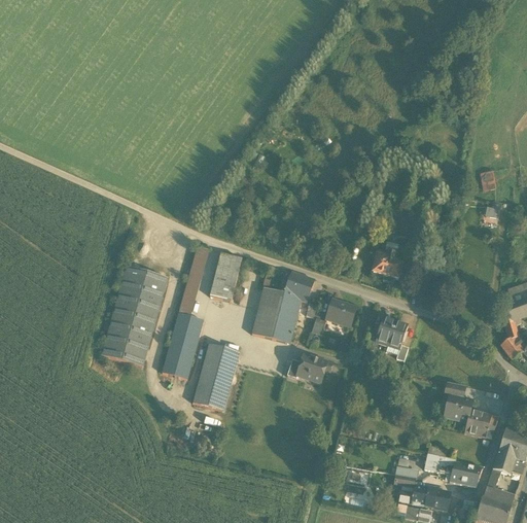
[(485,171),(489,188),(495,187),(491,170),(485,171)]
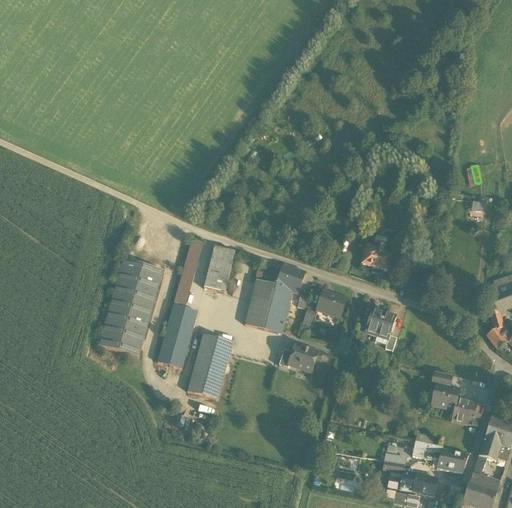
[(475,183),(471,166),(466,168),(469,184),(475,183)]
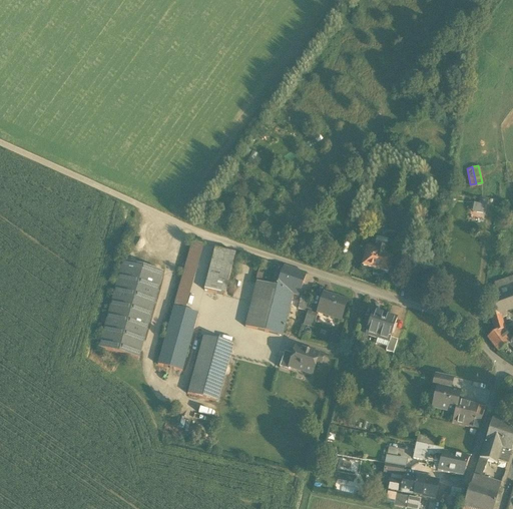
[(424,179),(417,176),(415,183),(412,183),(411,188),(422,191),(424,179)]
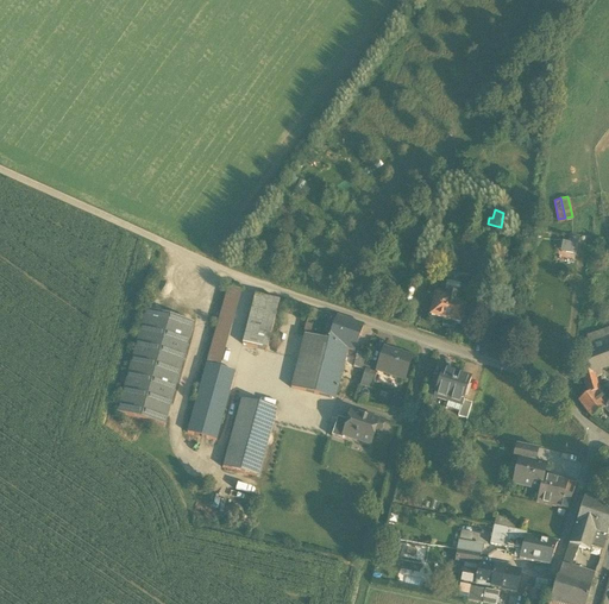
[(577,240),(563,237),(560,249),(576,251),(577,240)]
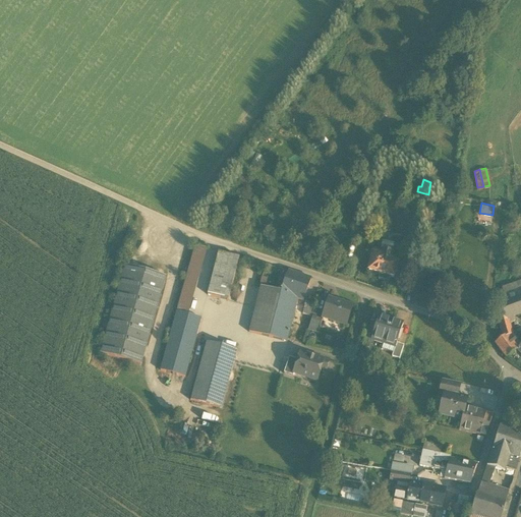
[(194,242),(176,308),(188,311),(207,245),(194,242)]
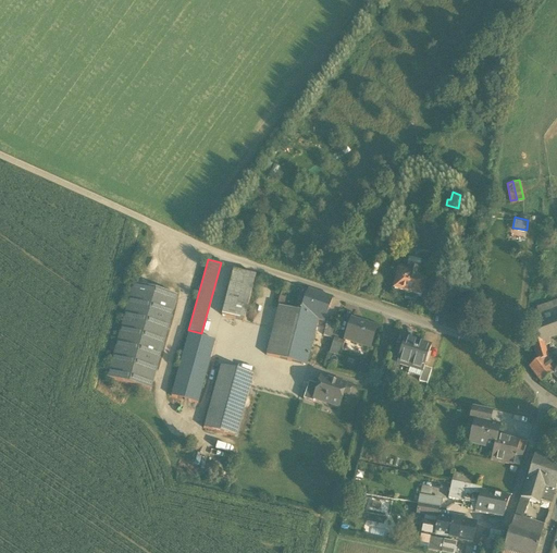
[(393,287),(421,293),(425,269),(406,265),(405,268),(397,266),(393,287)]
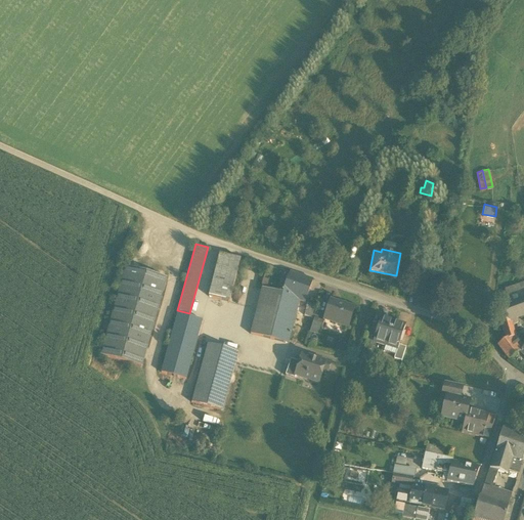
[(208,294),(229,299),(241,256),(219,250),(208,294)]
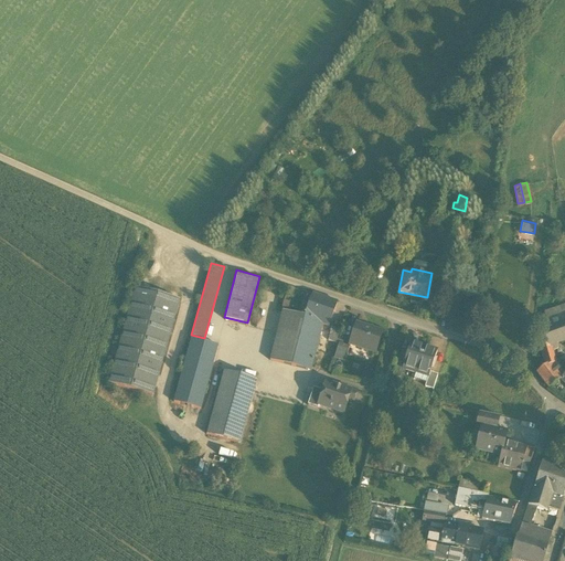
[(108,381),(152,393),(179,297),(136,285),(108,381)]
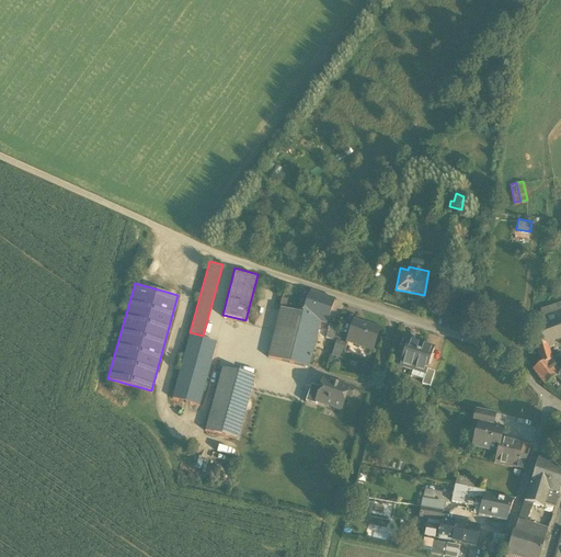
[(320,319),(327,321),(334,296),(310,288),(302,308),(301,310),(320,319)]
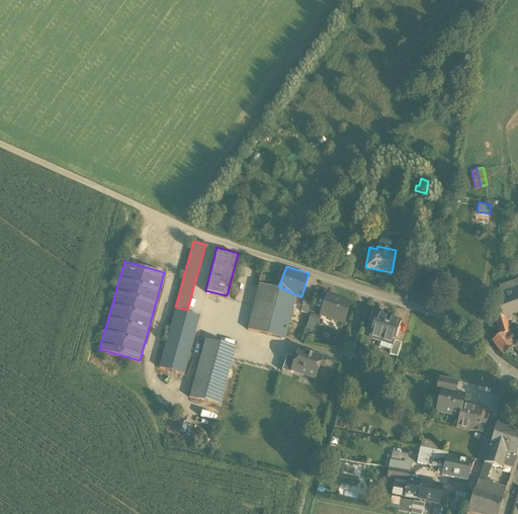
[(254,302),(247,327),(284,336),(295,294),(278,286),(274,285),(260,281),(255,302),(254,302)]
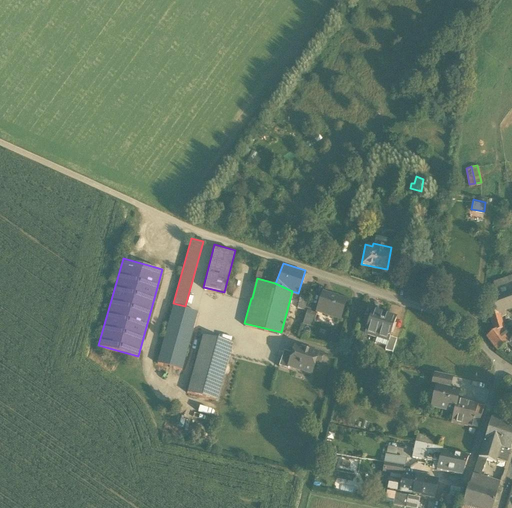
[(503,326),(499,314),(497,307),(503,306),(510,303),(511,307),(511,306),(511,285),(488,294),(493,309),(488,310),(493,328),(486,334),(497,348),(507,341),(508,340),(507,340),(498,327),(503,326)]
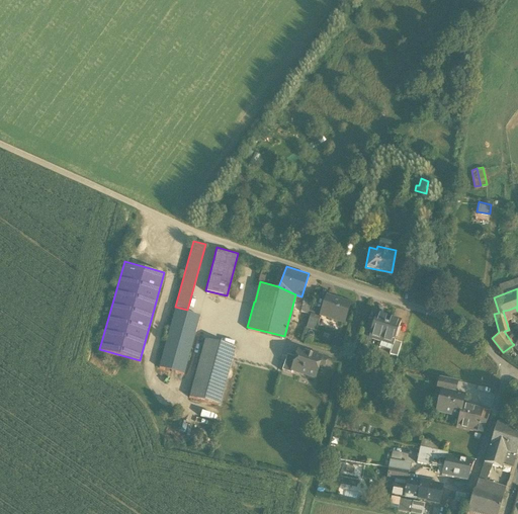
[(320,313),(343,320),(350,302),(326,293),(320,313)]
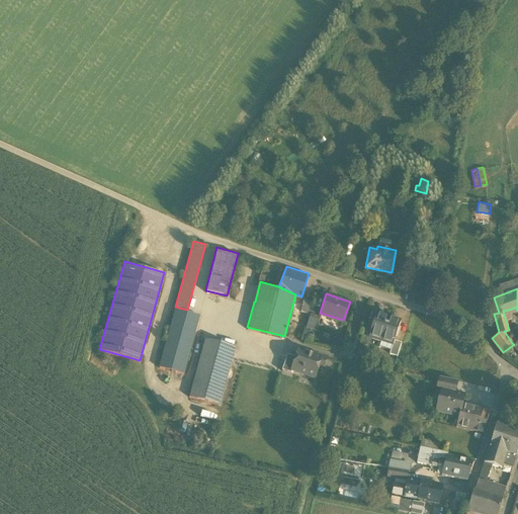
[(300,309),(308,312),(311,300),(304,296),(300,309)]
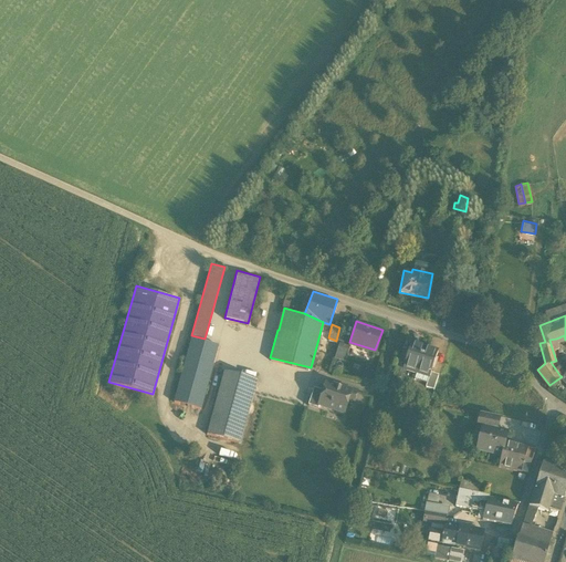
[(174,399),(200,407),(218,343),(205,339),(191,335),(174,399)]
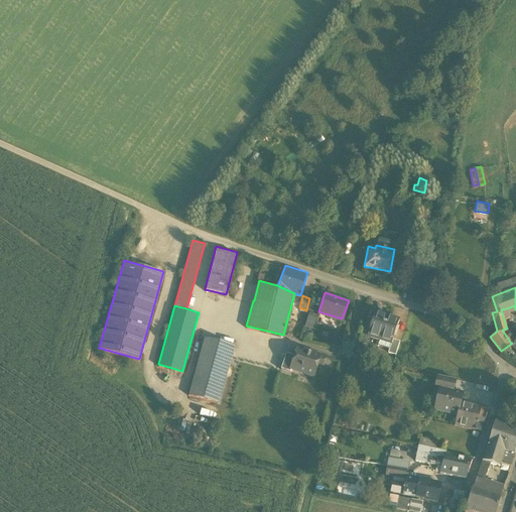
[(509,314),(507,308),(501,309),(503,316),(509,314)]
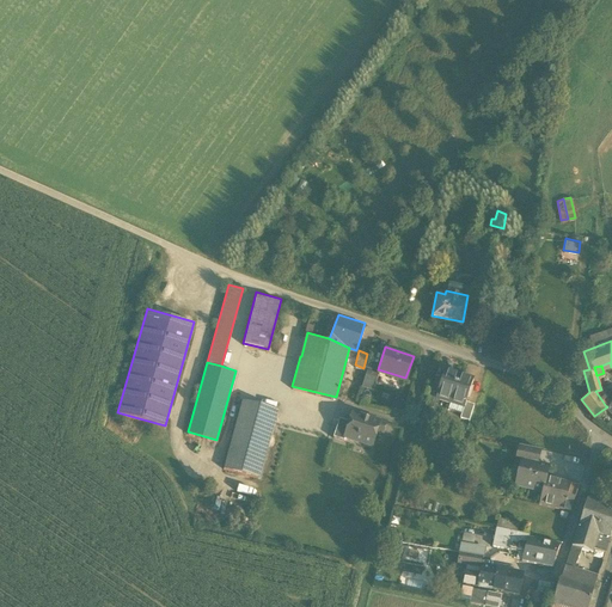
[(361,385),(373,387),(378,372),(367,368),(361,385)]
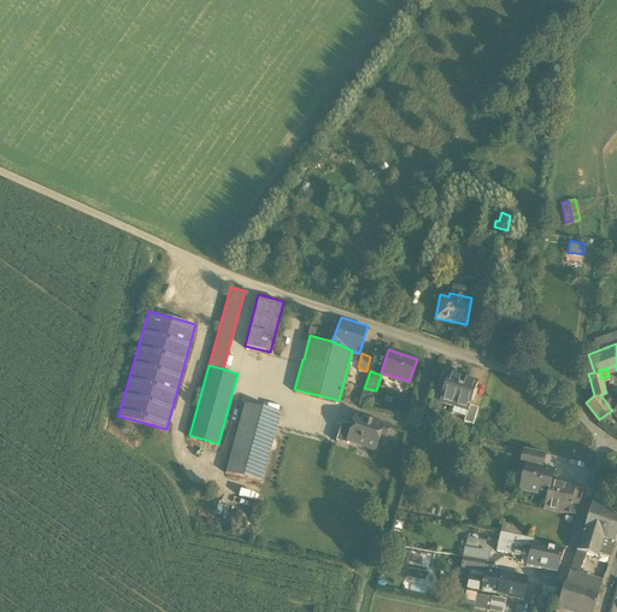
[(468,407),(468,409),(470,402),(472,395),(477,381),(450,372),(442,395),(441,399),(453,404),(468,407)]
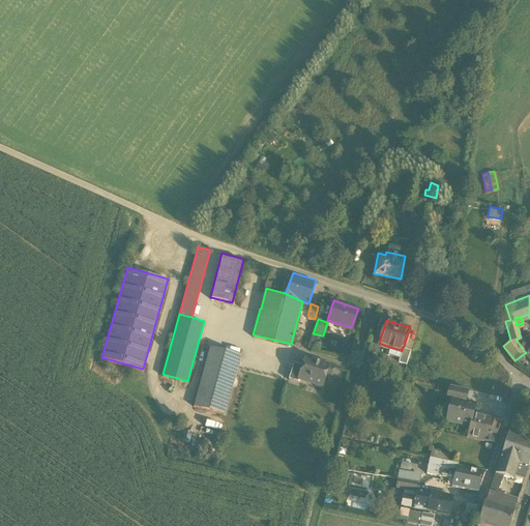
[(218,342),(229,345),(233,329),(223,326),(218,342)]
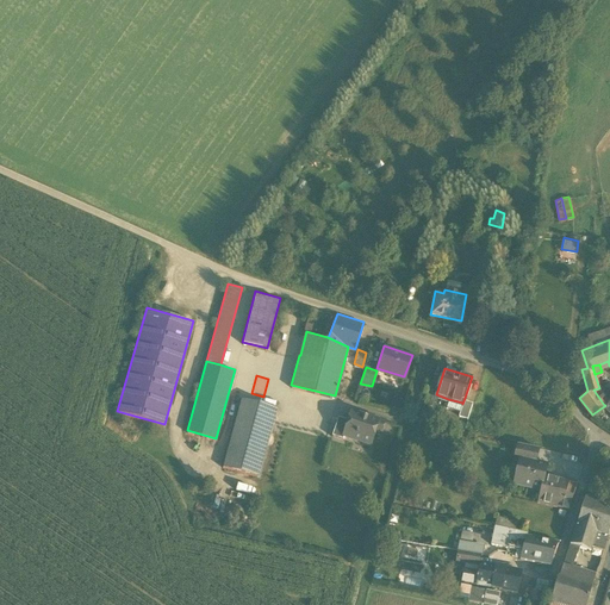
[(263,397),(278,400),(282,382),(268,379),(263,397)]
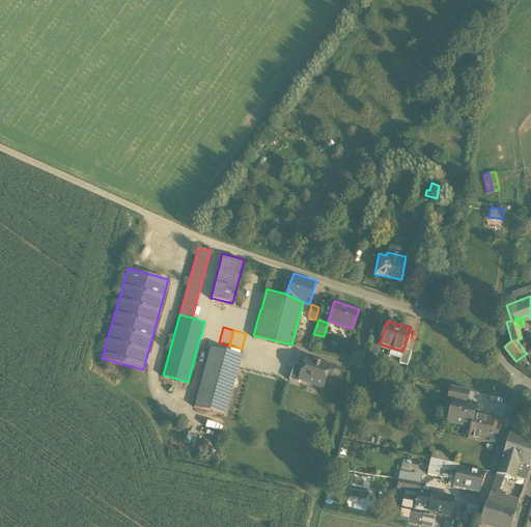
[(369,351),(378,353),(380,343),(381,340),(373,338),(369,351)]
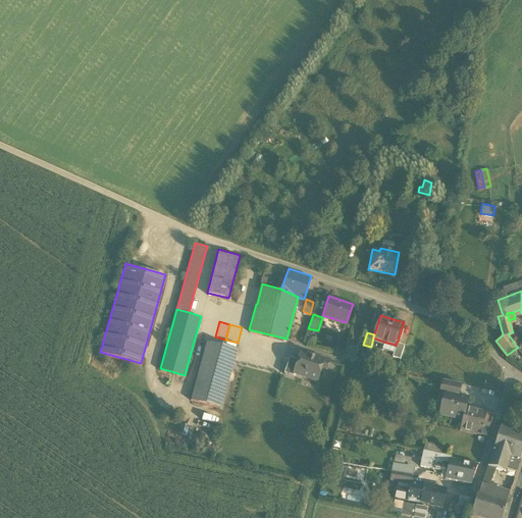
[(520,341),(513,332),(508,333),(517,347),(521,343),(519,342),(520,341)]
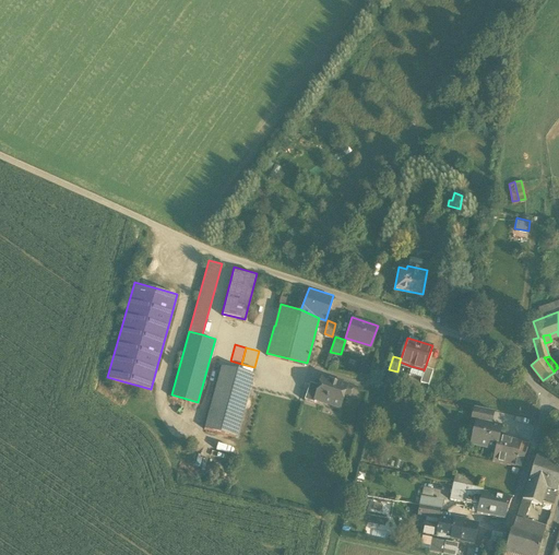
[(204,426),(236,435),(253,372),(222,363),(204,426)]
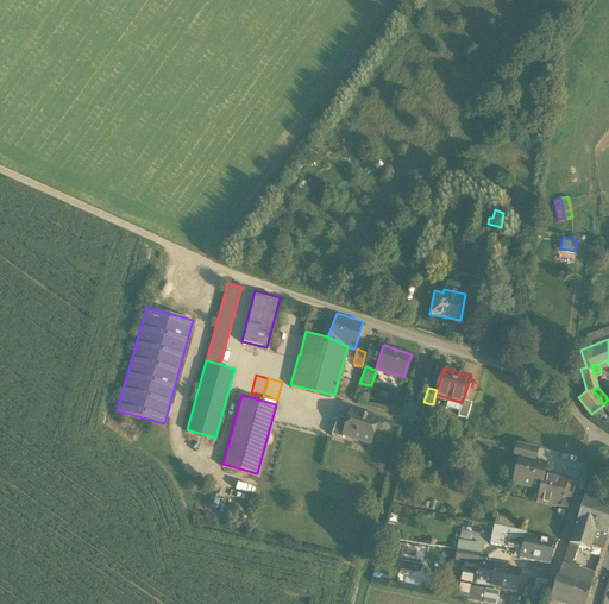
[(458,413),(466,415),(471,401),(464,397),(462,403),(462,402),(459,410),(458,413)]
